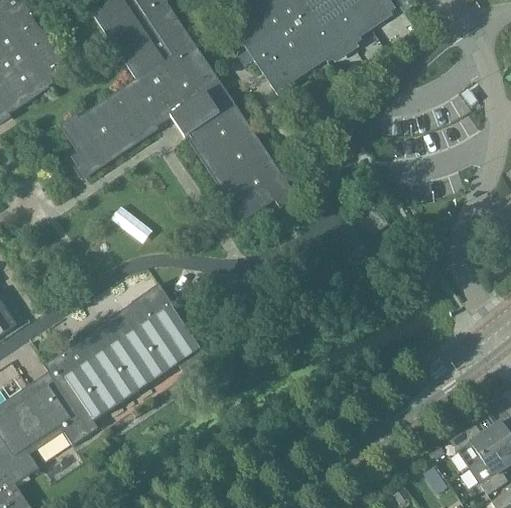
[(0,117),(10,112),(53,82),(51,78),(67,67),(33,16),(38,12),(30,0),(0,0),(0,117)]
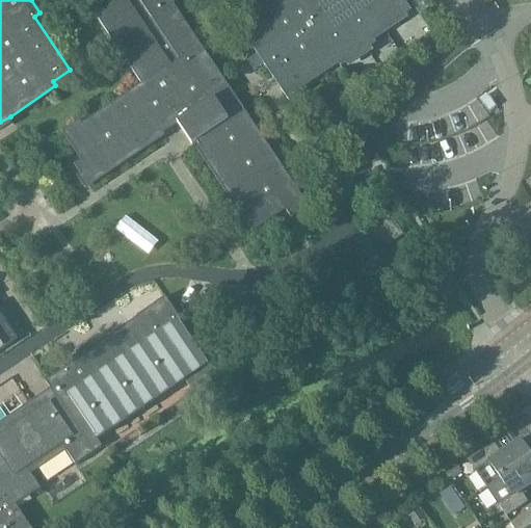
[(109,0),(97,8),(143,79),(68,130),(84,155),(74,162),(86,181),(161,130),(177,120),(191,141),(196,138),(253,223),(283,204),(291,215),(309,204),(229,84),(222,75),(171,0),(109,0)]
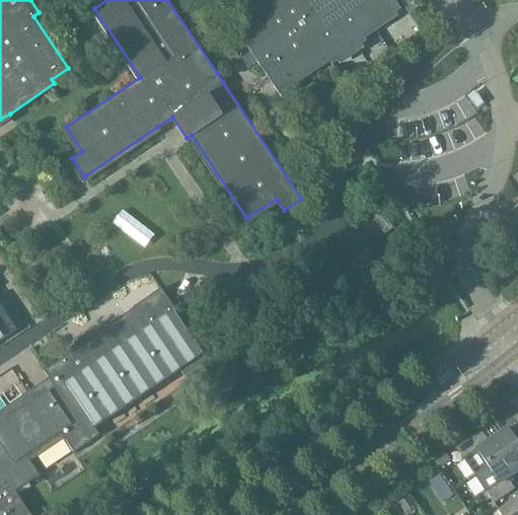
[(250,51),(239,58),(245,67),(256,59),(282,96),(296,87),(292,81),(328,57),(333,63),(366,40),(362,33),(400,7),(395,0),(263,0),(231,21),(250,51)]
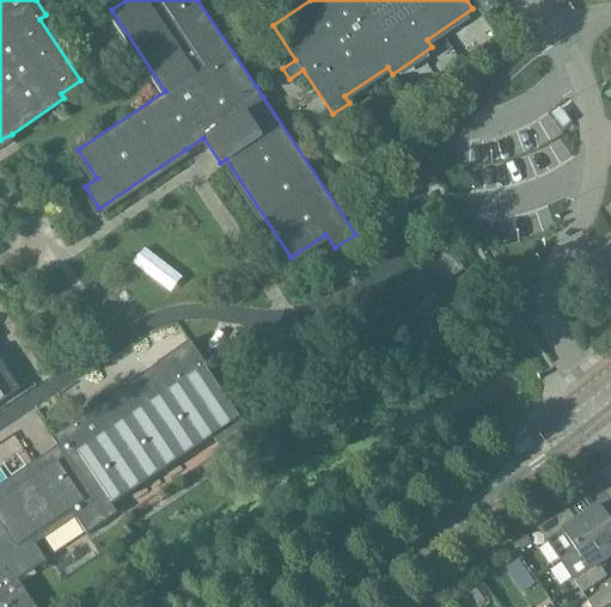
[(472,0),(482,13),(493,6),(488,0),(472,0)]
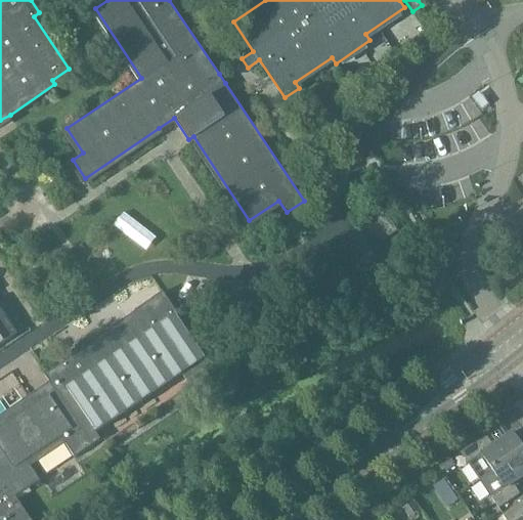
[(395,230),(380,206),(371,212),(386,235),(395,230)]
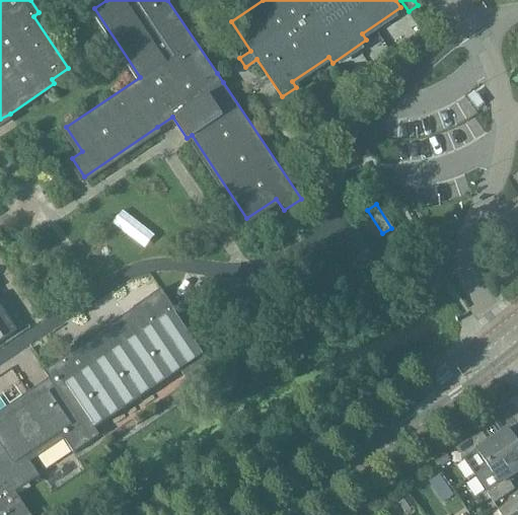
[(0,514),(30,514),(31,514),(15,490),(40,473),(30,459),(64,437),(73,451),(99,433),(94,426),(179,368),(185,376),(210,359),(205,352),(203,353),(174,310),(176,309),(161,287),(133,305),(134,306),(88,338),(85,334),(74,342),(77,347),(44,369),(49,377),(0,409),(0,514)]
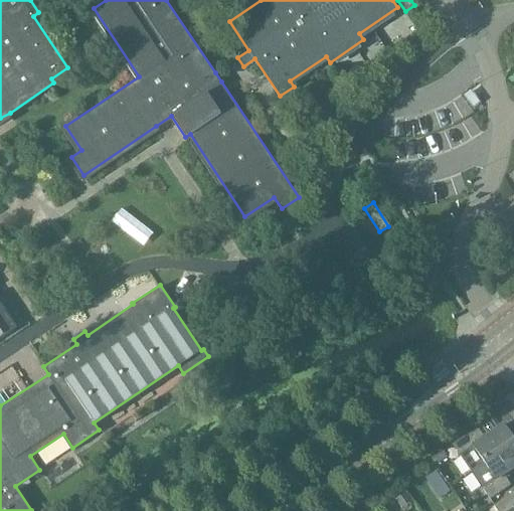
[(0,335),(16,325),(0,301),(0,335)]
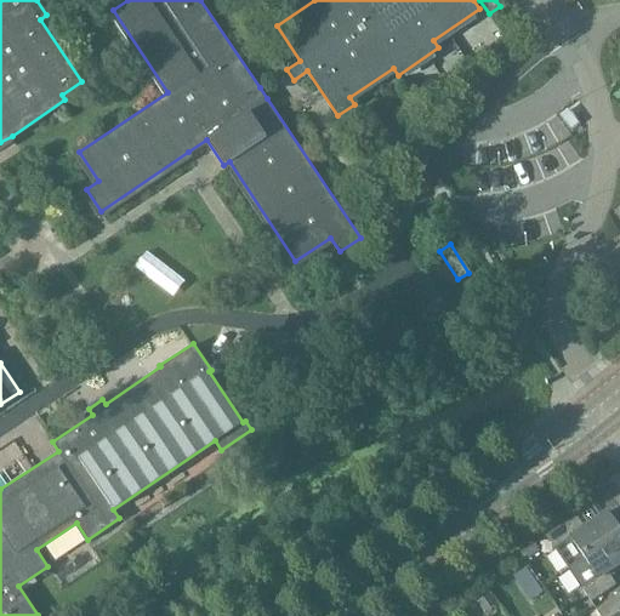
[(545,532),(555,546),(558,551),(563,554),(576,546),(582,555),(619,530),(619,528),(607,508),(579,528),(570,515),(545,532)]
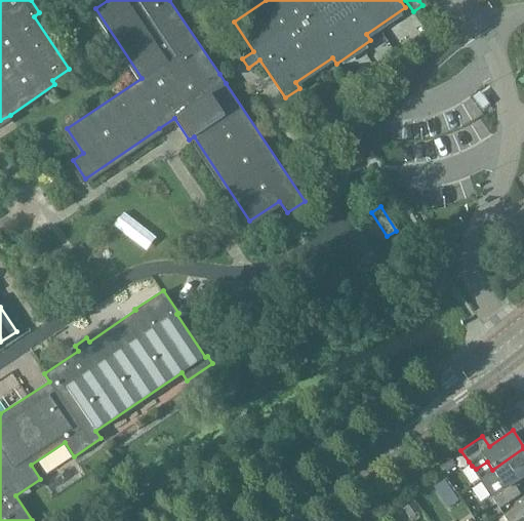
[(523,448),(492,470),(480,478),(499,507),(520,492),(514,482),(523,474),(523,448)]
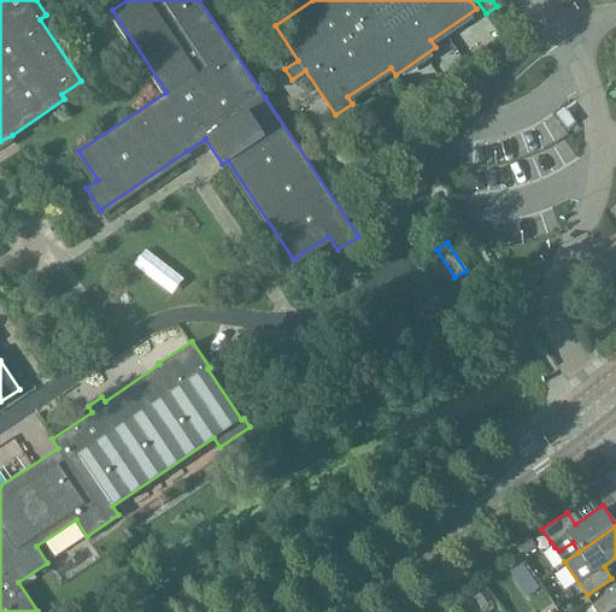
[(531,537),(516,546),(521,553),(535,545),(531,537)]
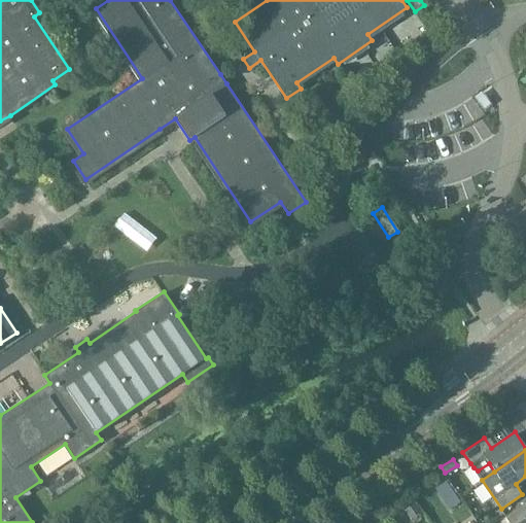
[(446,480),(435,487),(443,497),(453,490),(446,480)]
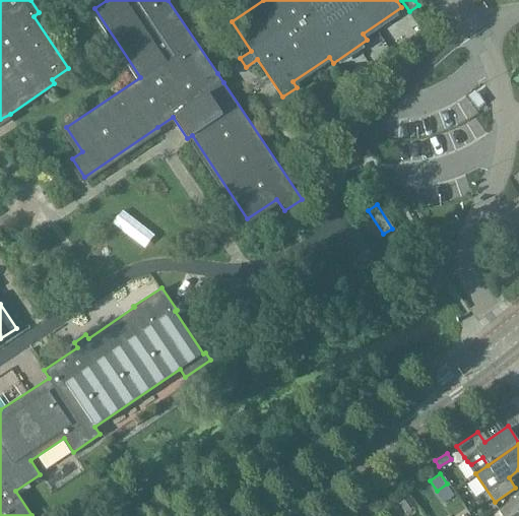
[(518,515),(518,493),(499,508),(504,515),(518,515)]
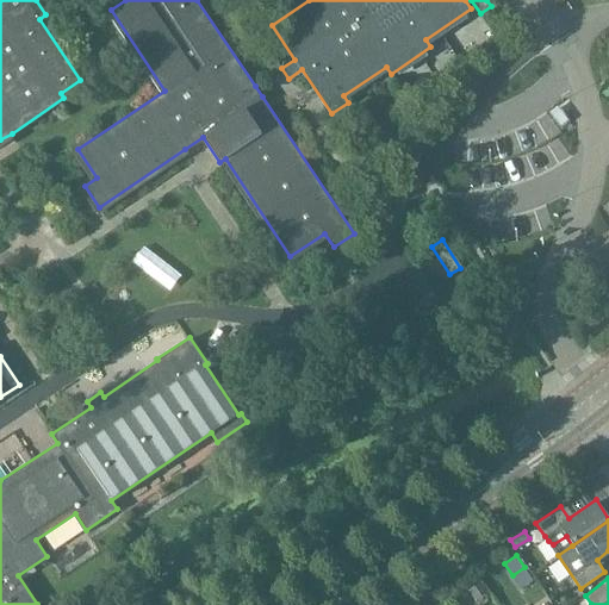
[(479,581),(470,587),(476,597),(485,591),(479,581)]
